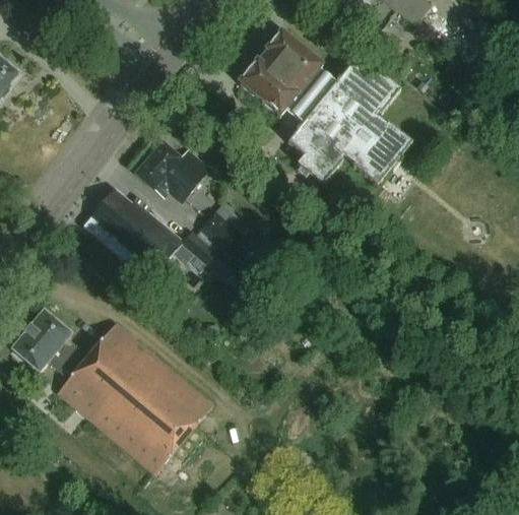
[(414,26),(432,5),(426,0),(324,0),(339,12),(348,0),(379,0),(396,13),(397,12),(414,26)]
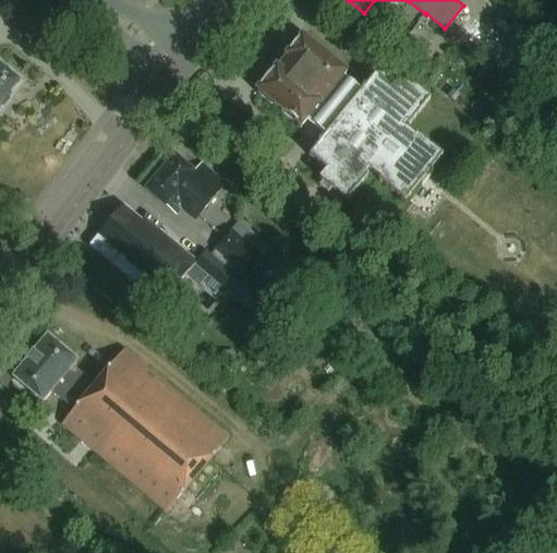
[(427,171),(442,154),(418,134),(415,134),(404,125),(428,96),(399,72),(392,80),(378,68),(360,91),(342,76),(347,71),(301,34),(257,88),(302,125),(307,119),(325,133),(309,153),(325,166),(318,175),(347,199),(372,169),(380,176),(379,177),(406,199),(419,183),(420,184),(430,173),(427,171)]
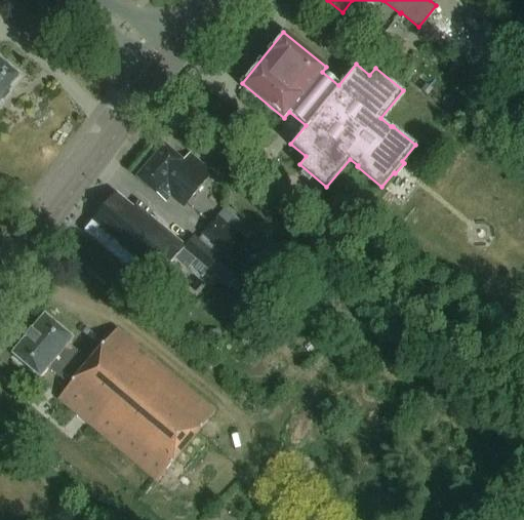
[(412,44),(402,35),(396,42),(406,51),(412,44)]
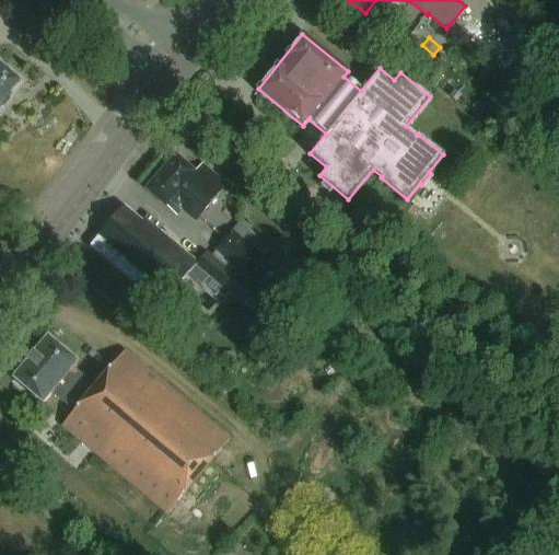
[(0,107),(25,78),(0,57),(0,107)]
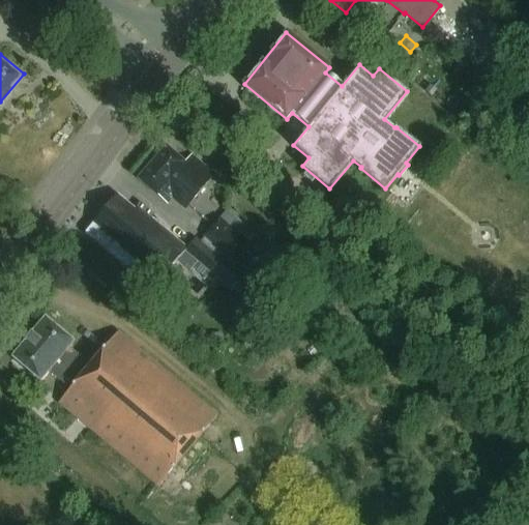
[(185,205),(214,170),(193,151),(186,158),(167,142),(139,175),(168,200),(173,194),(185,205)]
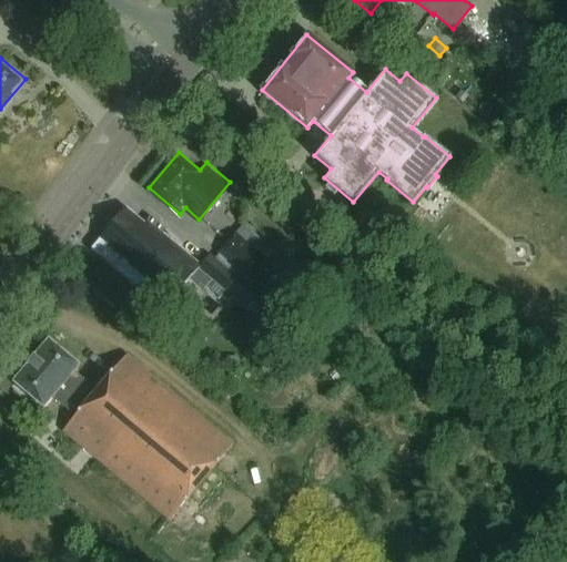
[(198,266),(199,263),(160,231),(163,226),(150,215),(144,222),(127,206),(92,247),(144,290),(148,287),(165,303),(198,266)]
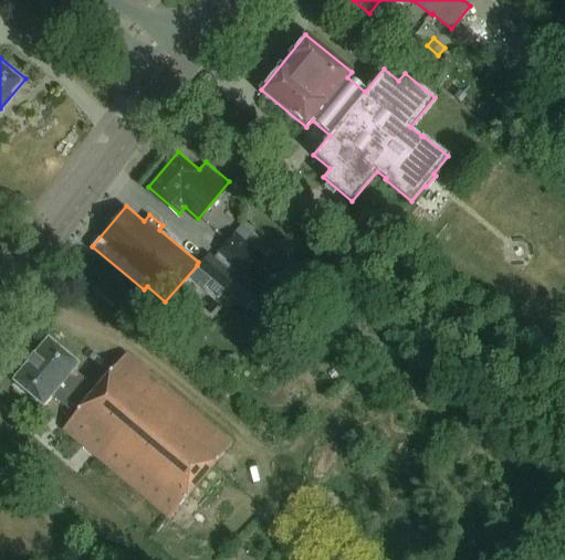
[(248,277),(272,250),(242,223),(215,254),(234,272),(238,268),(248,277)]
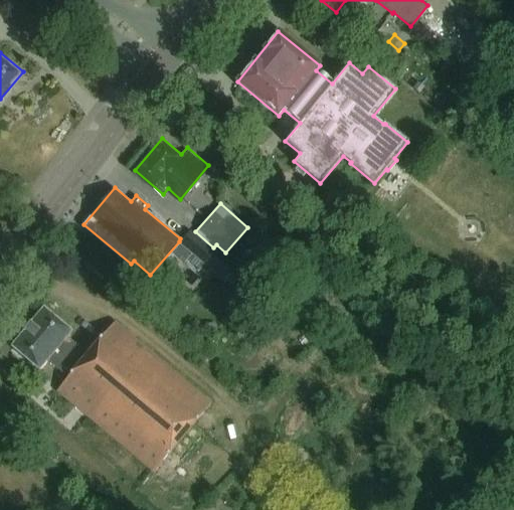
[(214,249),(213,247),(195,231),(190,227),(180,238),(179,241),(203,263),(214,249)]
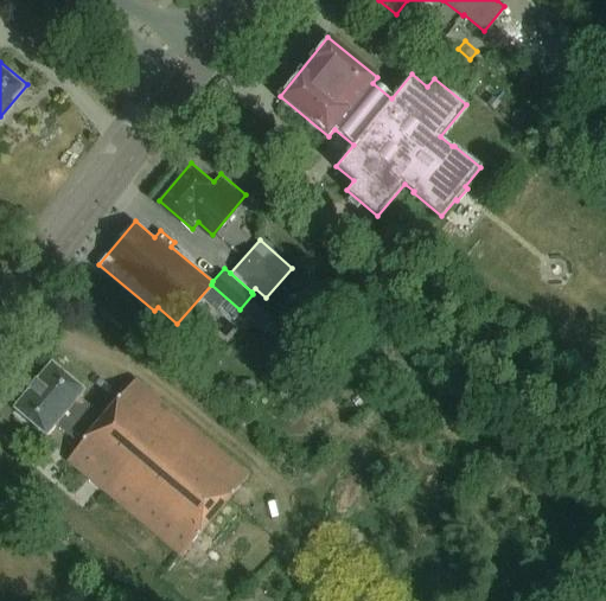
[(53,363),(16,408),(49,435),(58,423),(83,443),(59,473),(78,490),(89,478),(182,555),(250,472),(135,377),(103,414),(81,395),(85,389),(53,363)]
